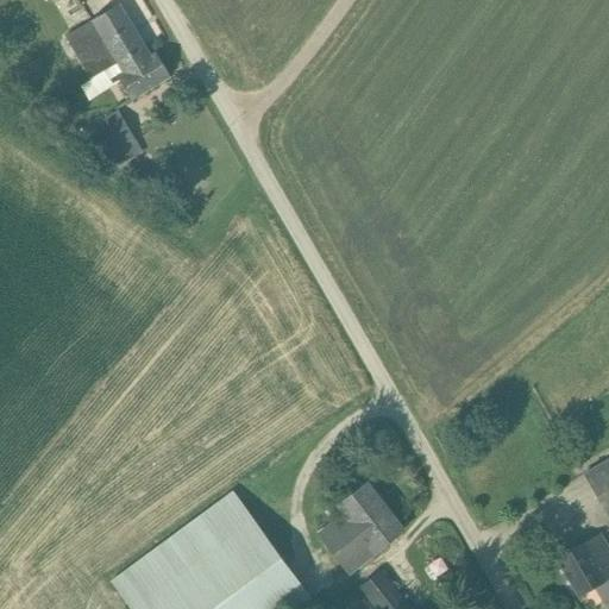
[(77,0),(61,0),(76,24),(88,17),(77,0)]
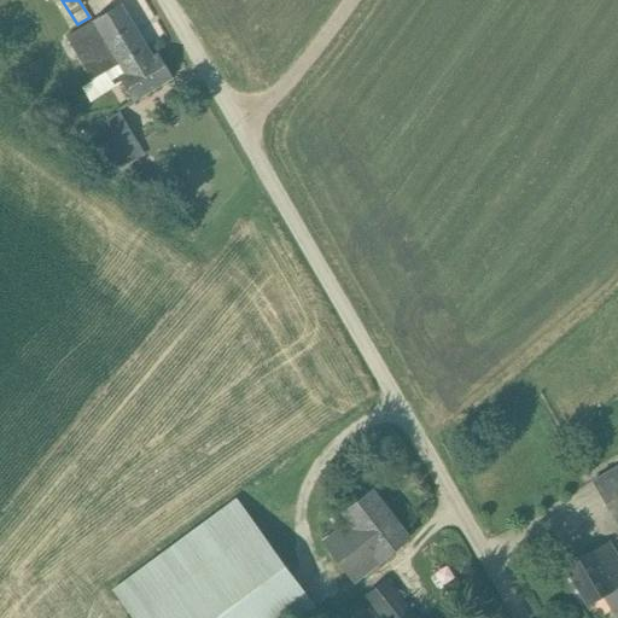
[(120,64),(149,47),(122,4),(93,21),(94,21),(81,29),(101,62),(114,53),(120,64)]
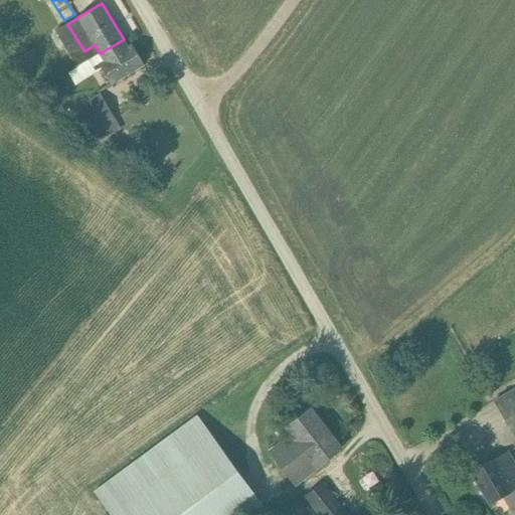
[(112,83),(127,74),(144,64),(133,45),(128,47),(124,39),(100,53),(105,60),(100,63),(112,83)]
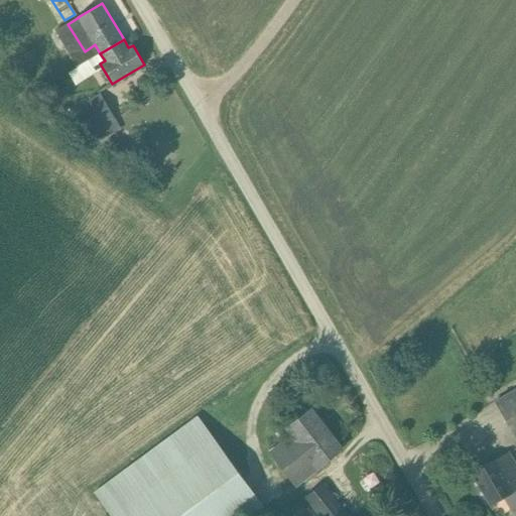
[(9,78),(2,72),(0,74),(0,84),(3,86),(9,78)]
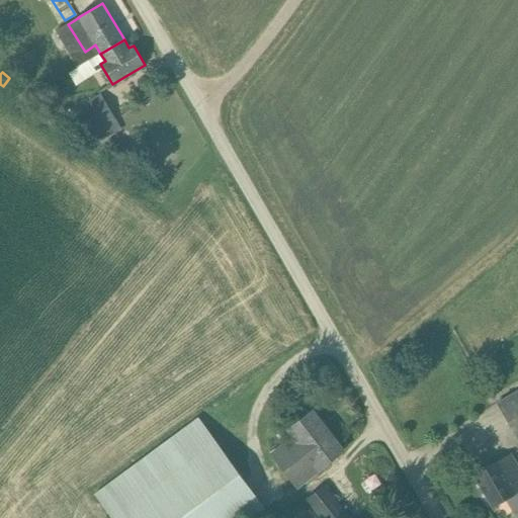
[(101,93),(68,112),(86,143),(119,123),(101,93)]
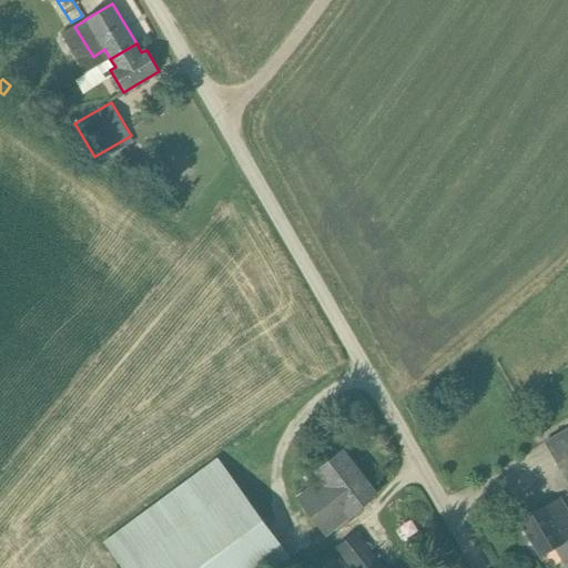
[(567,478),(567,428),(546,442),(567,478)]
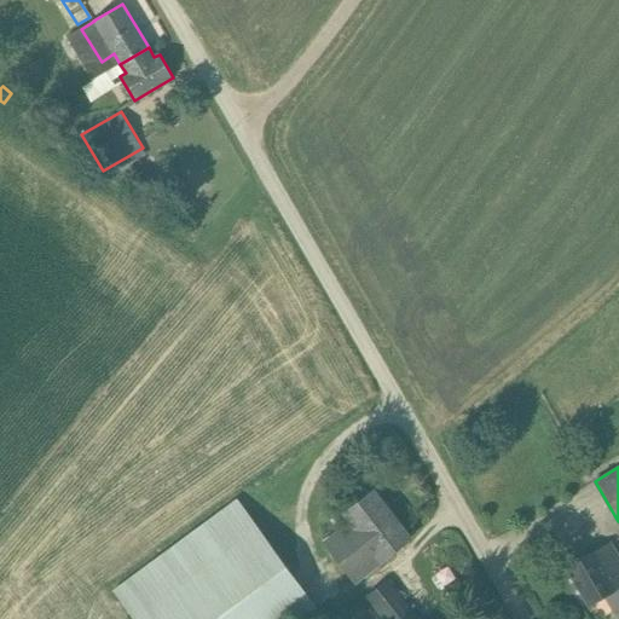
[(409,539),(398,525),(372,492),(350,509),(351,509),(345,514),(351,522),(324,543),(356,582),(409,539)]
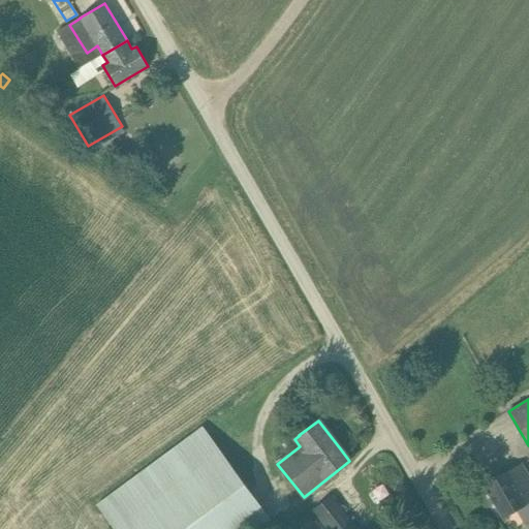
[(255,528),(271,519),(220,450),(203,427),(97,503),(113,528),(255,528)]
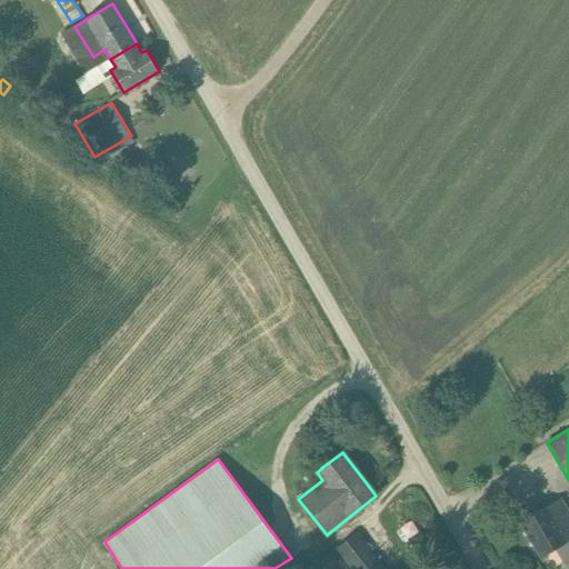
[(541,557),(560,546),(568,540),(568,511),(561,499),(521,522),(541,557)]
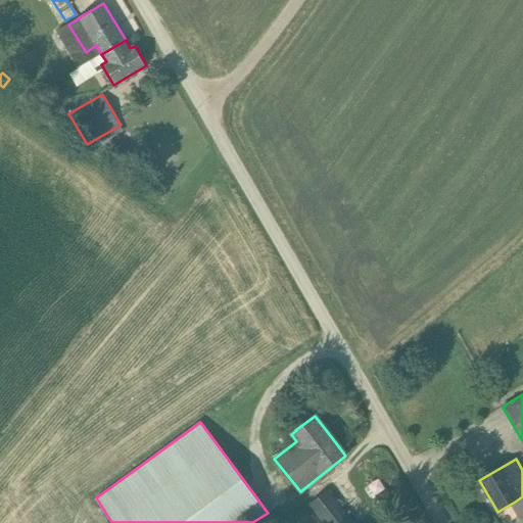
[(354,522),(329,490),(311,505),(324,522),(354,522)]
